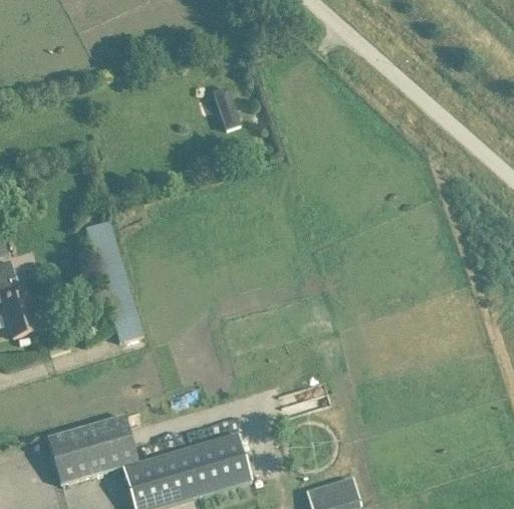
[(10,187),(5,200),(19,205),(24,192),(10,187)]
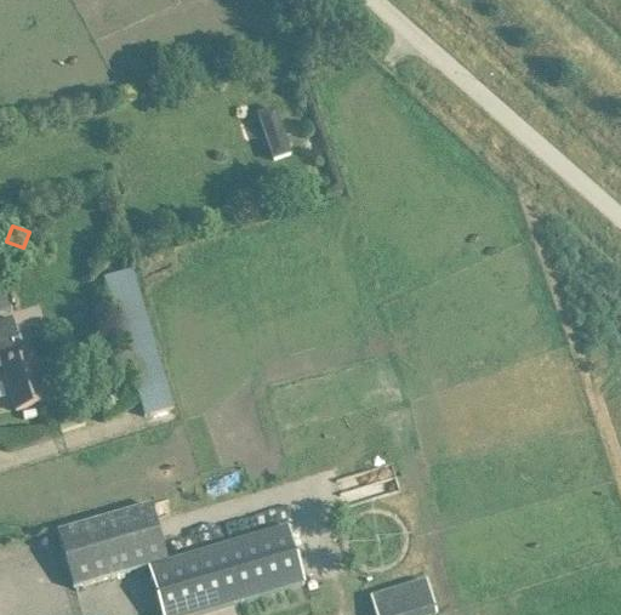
[(143,414),(174,403),(131,265),(102,274),(143,414)]
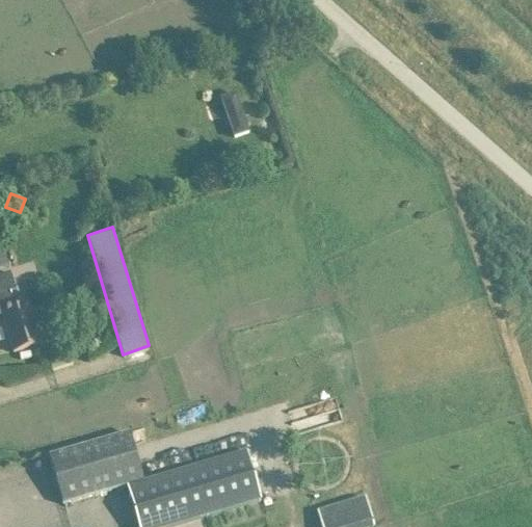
[(0,309),(1,309),(12,348),(41,340),(29,298),(20,301),(10,268),(0,270),(0,309)]
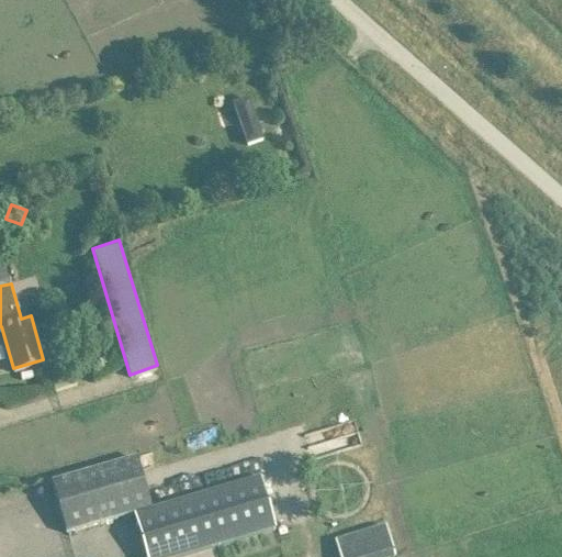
[(54,387),(76,381),(67,347),(45,354),(54,387)]
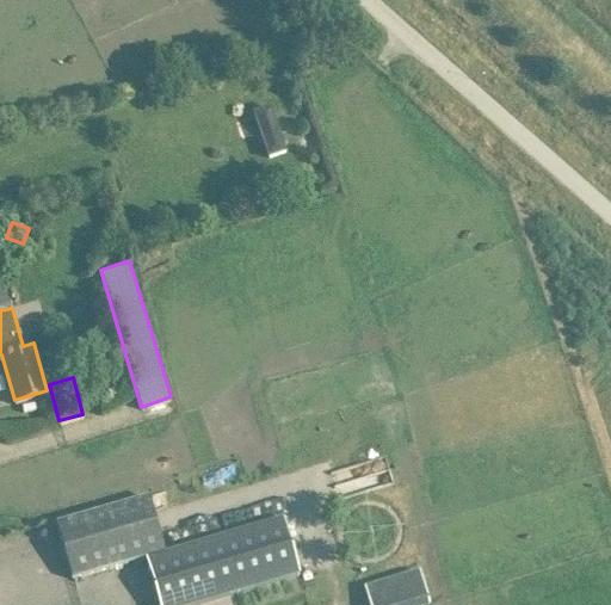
[(148,493),(79,512),(56,519),(72,574),(146,554),(165,548),(148,493)]
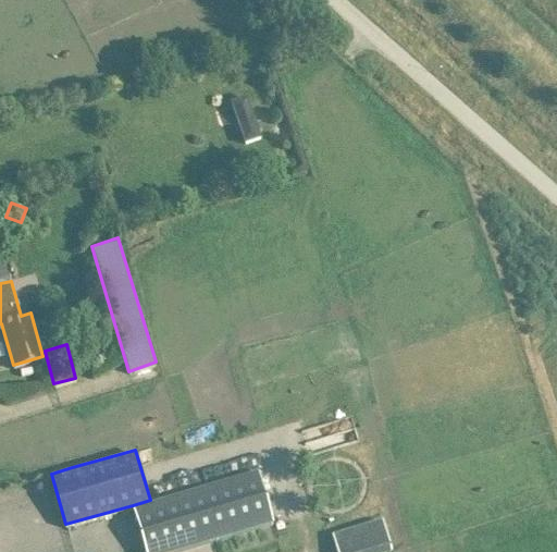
[(257,468),(150,500),(133,505),(146,551),(166,551),(274,520),(257,468)]
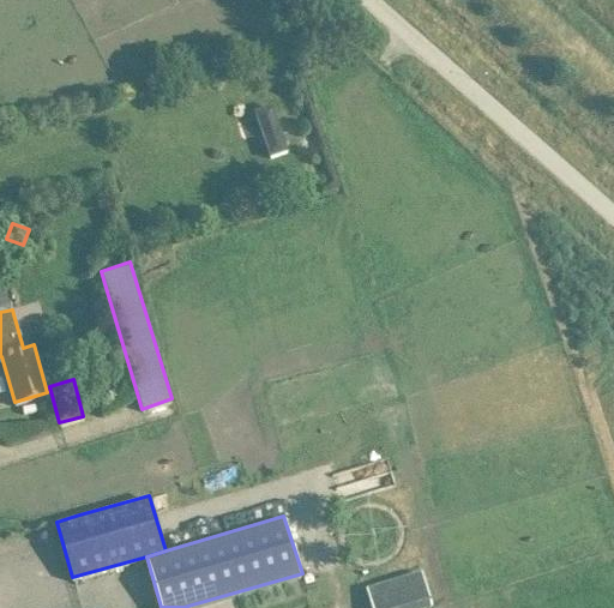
[(393,607),(409,607),(450,596),(439,561),(385,578),(393,607)]
